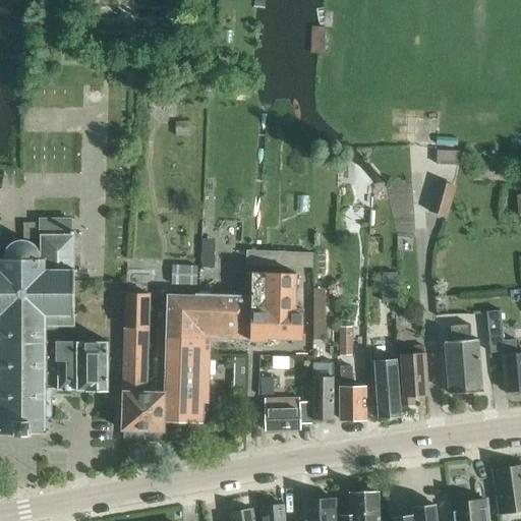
[(232,76),(233,67),(221,66),(220,76),(232,76)]
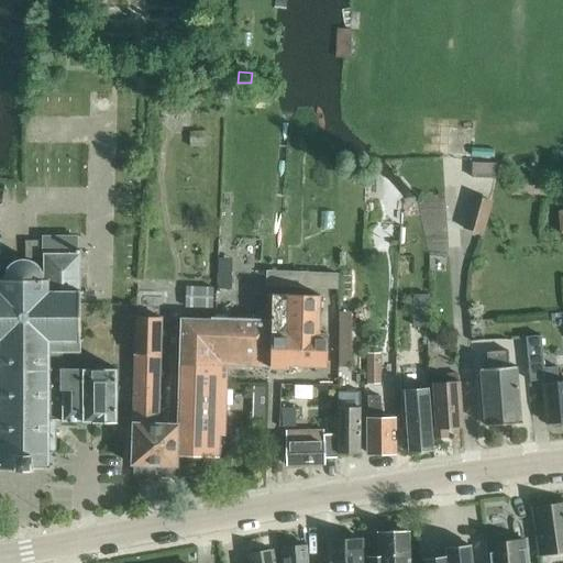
[(205,131),(190,131),(190,146),(205,145),(205,131)]
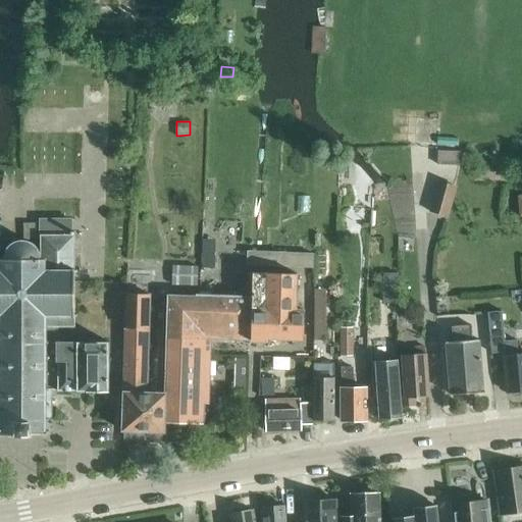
[(437,164),(460,165),(460,151),(438,150),(437,164)]
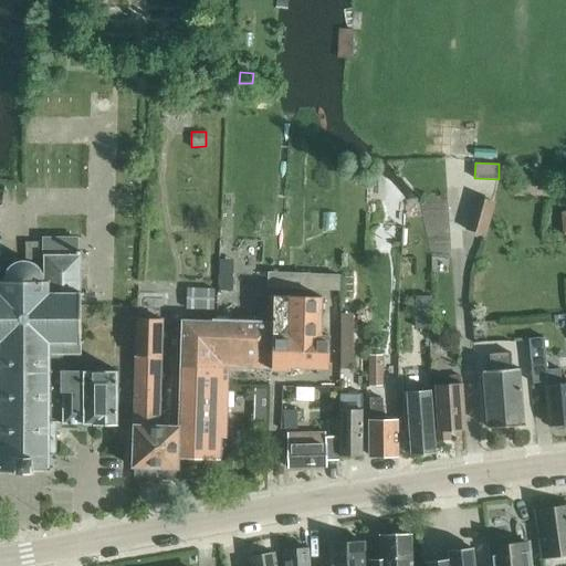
[(481,233),(491,200),(475,196),(465,230),(481,233)]
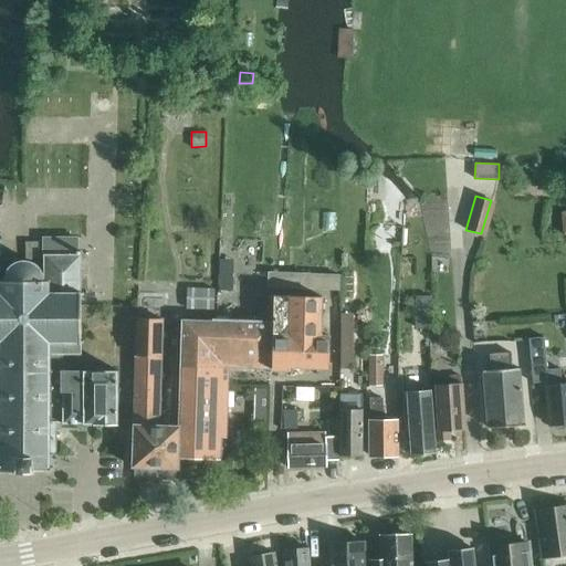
[(62,421),(63,373),(63,354),(81,355),(80,344),(84,344),(84,342),(81,342),(81,295),(84,295),(84,292),(80,293),(80,250),(77,250),(77,238),(43,238),(43,272),(39,266),(35,264),(31,262),(24,260),(19,260),(13,262),(9,265),(6,269),(3,274),(2,280),(0,279),(0,470),(13,471),(12,475),(16,474),(16,472),(29,472),(29,474),(32,474),(32,470),(44,471),(44,474),(48,474),(48,471),(50,470),(50,468),(46,468),(48,458),(51,458),(51,454),(56,452),(56,421),(62,421)]
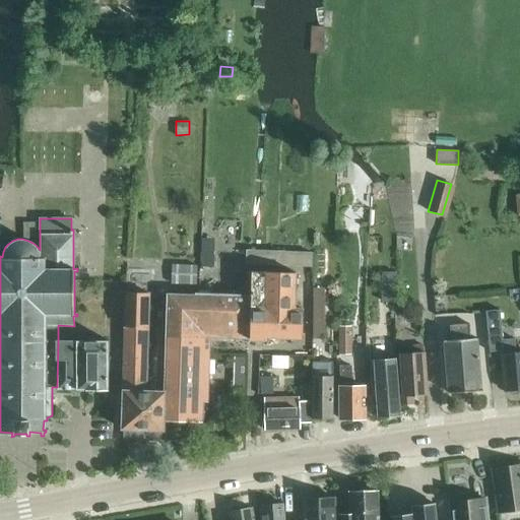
[(35,222),(22,222),(22,239),(35,239),(35,222)]
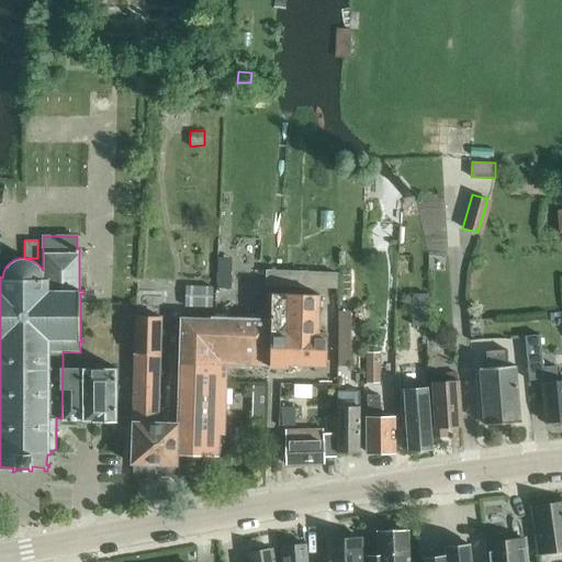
[(234,285),(233,256),(220,256),(221,285),(234,285)]
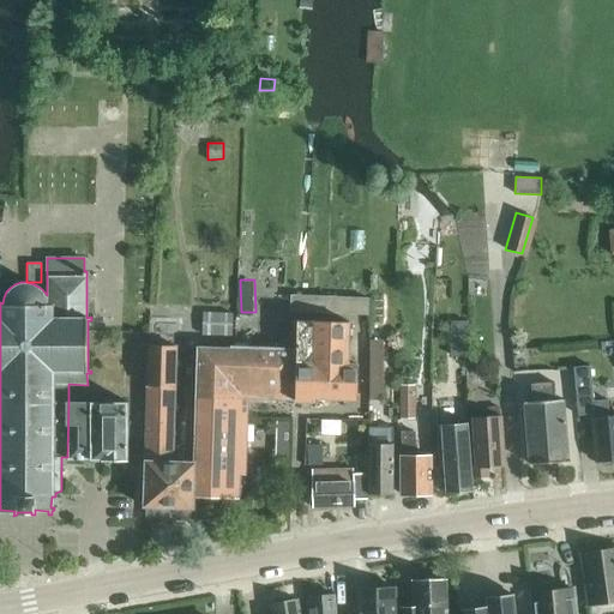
[(304,308),(305,295),(292,295),(292,308),(304,308)]
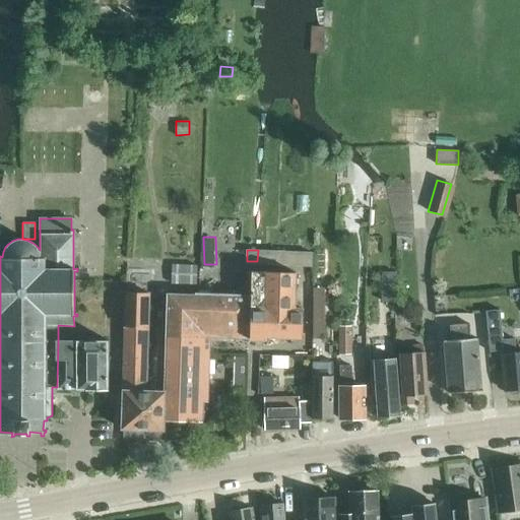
[(258,250),(257,261),(268,262),(268,251),(258,250)]
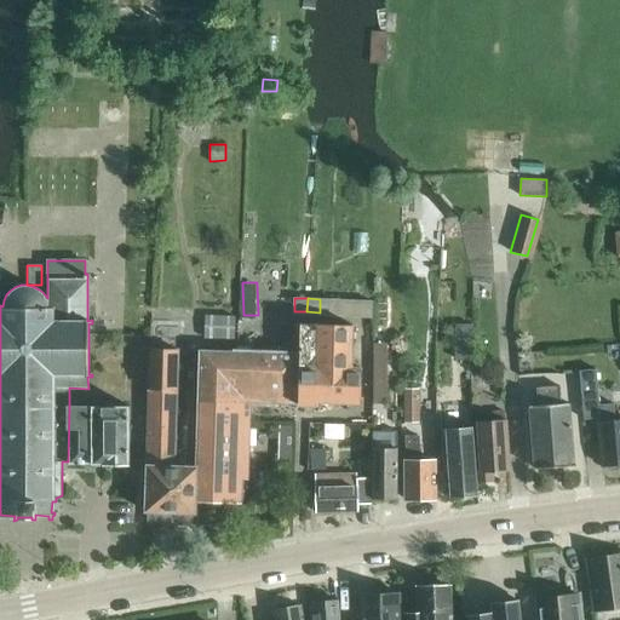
[(320,299),(320,313),(332,313),(333,299),(320,299)]
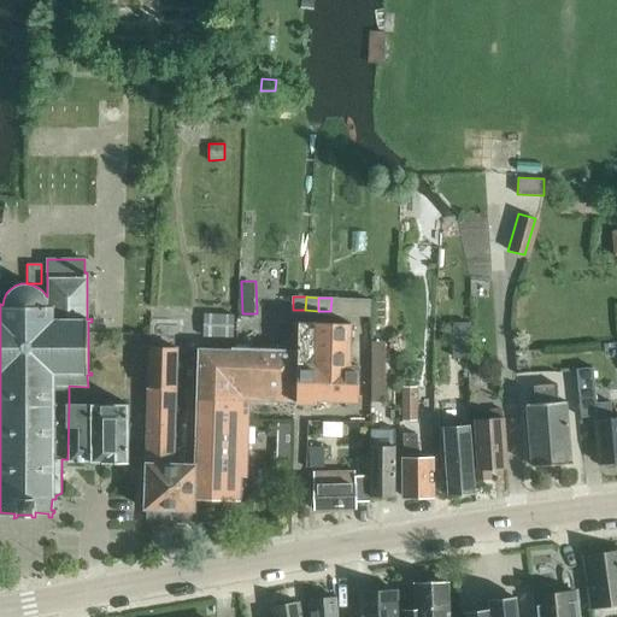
[(331,298),(330,311),(344,311),(344,299),(331,298)]
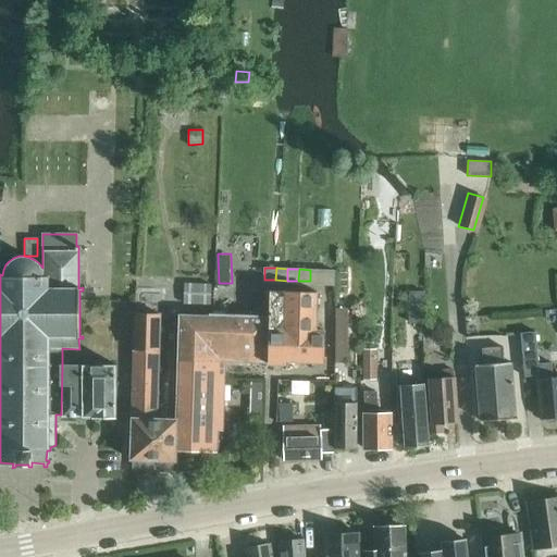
[(310,270),(310,281),(321,282),(322,270),(310,270)]
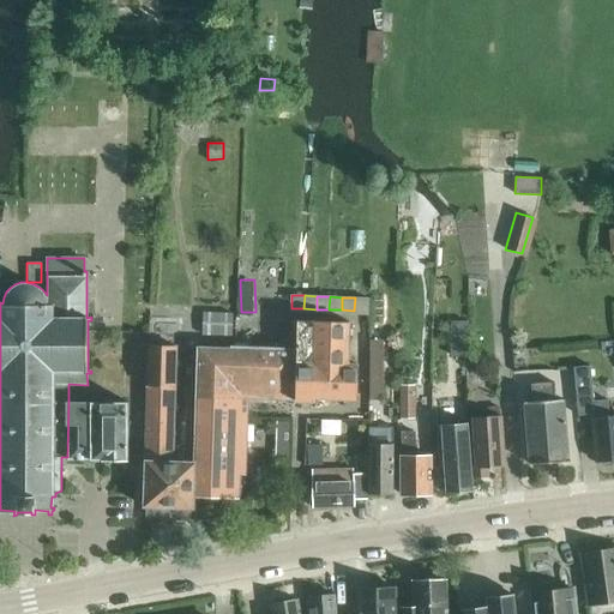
[(355,298),(354,311),(367,311),(367,298),(355,298)]
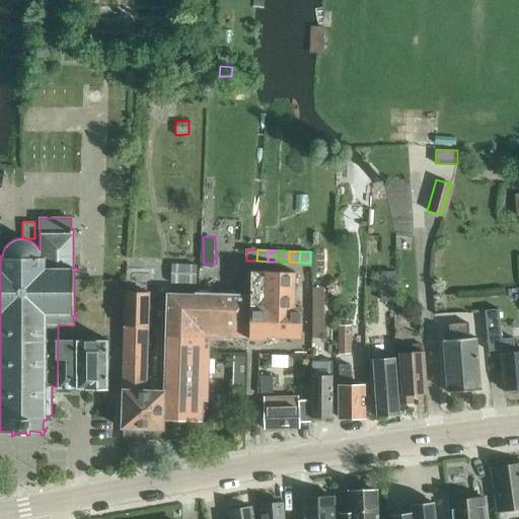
[(171,266),(171,283),(196,284),(197,267),(171,266)]
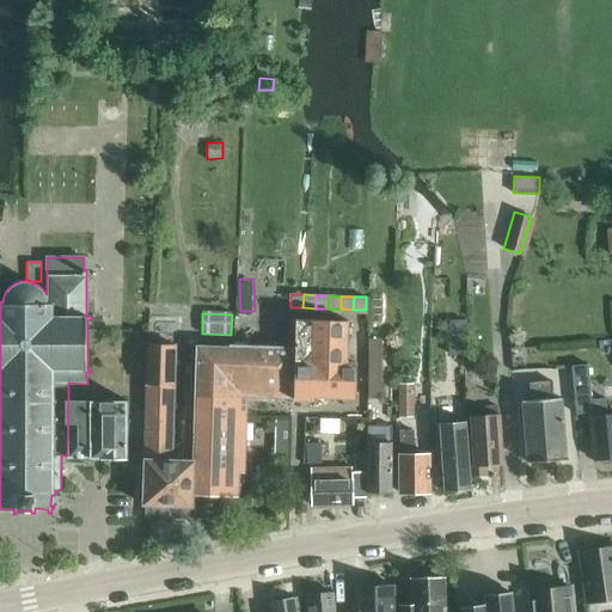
[(195,391),(191,458),(194,459),(193,496),(195,496),(238,497),(239,473),(245,473),(245,445),(240,444),(243,414),(248,414),(248,397),(294,399),(294,401),(298,401),(298,407),(307,407),(308,402),(312,402),(312,398),(354,399),(355,362),(344,362),(346,320),(297,319),(283,318),(282,337),(295,337),(294,347),(293,347),(234,344),(230,344),(230,347),(196,344),(195,391)]
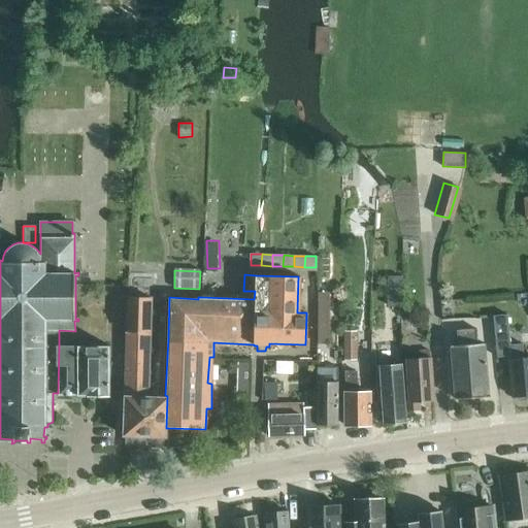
[(328,292),(317,292),(317,335),(317,343),(328,343),(328,292)]
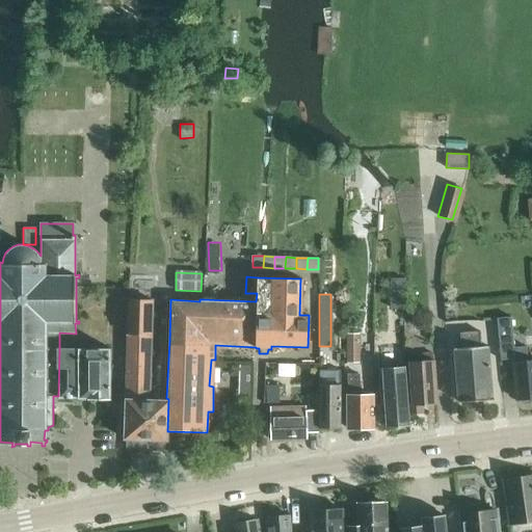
[(129,298),(124,440),(125,440),(125,448),(165,450),(165,441),(168,441),(169,431),(167,431),(168,399),(166,398),(149,398),(152,299),(144,299),(129,298)]
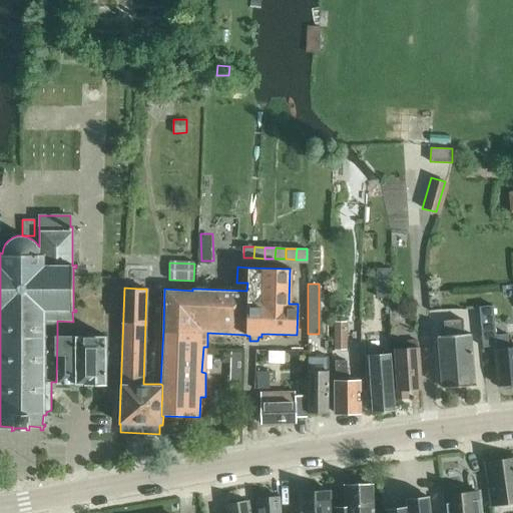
[(493,307),(479,308),(480,329),(482,347),(495,346),(496,354),(495,354),(498,384),(501,384),(501,387),(504,389),(511,389),(512,386),(512,347),(508,347),(507,335),(495,335),(493,307)]
